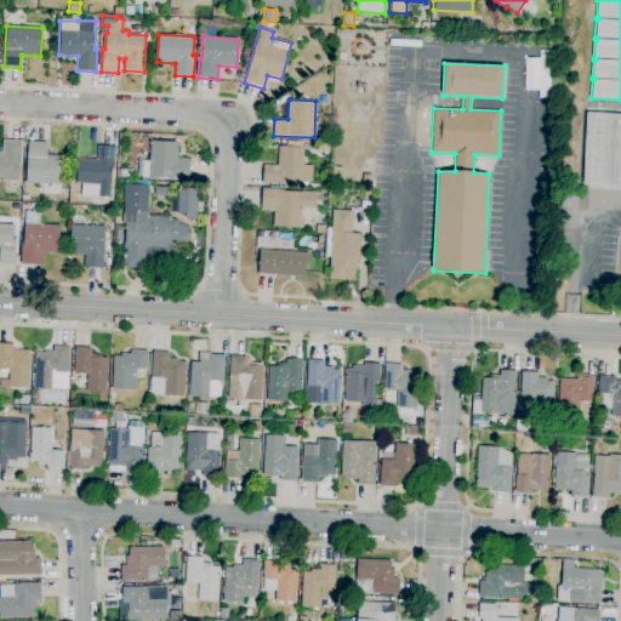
[(620,191),(582,189),(586,112),(620,113),(620,191)]
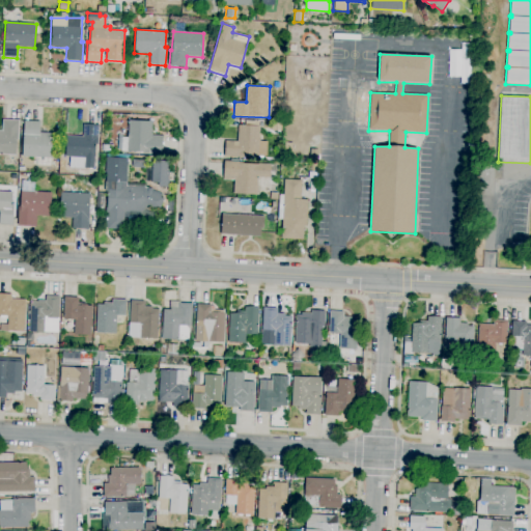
[(16,156),(0,155),(0,130),(2,131),(2,119),(20,120),(19,141),(17,140),(16,156)]
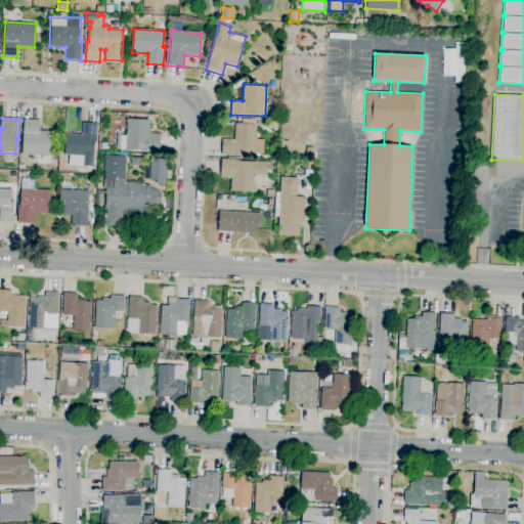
[(50,165),(32,164),(32,157),(36,157),(36,156),(22,155),(24,119),(39,120),(39,131),(52,131),(50,165)]
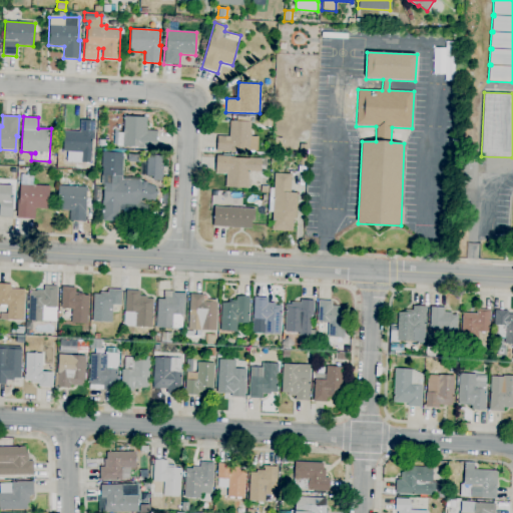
[(155,149),(138,148),(138,147),(116,145),(117,132),(123,132),(124,116),(147,117),(146,130),(156,131),(155,149)]
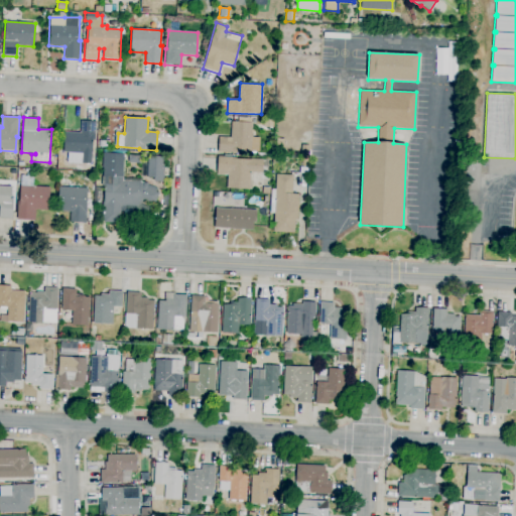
[(91,164),(82,163),(82,153),(62,152),(65,132),(80,133),(81,121),(96,122),(95,141),(93,140),(91,164)]
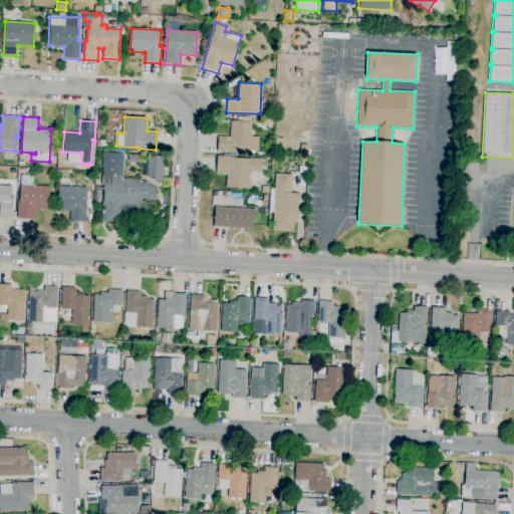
[(236,153),(217,152),(218,137),(229,137),(230,120),(251,122),(250,133),(252,133),(251,137),(250,137),(249,151),(236,150),(236,153)]
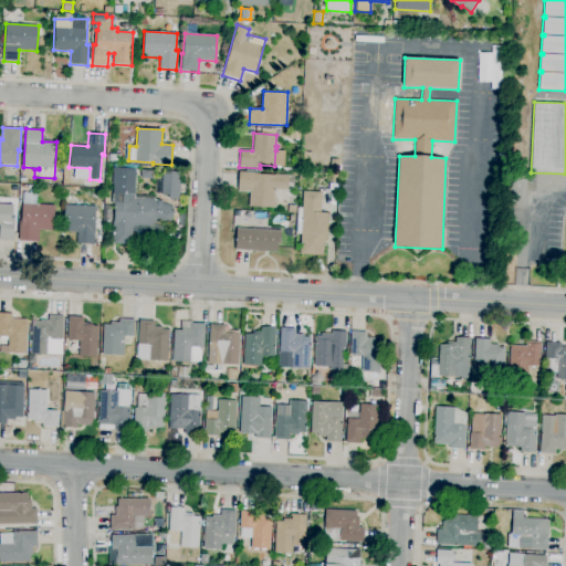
[(338,171),(331,170),(332,159),(339,159),(338,171)]
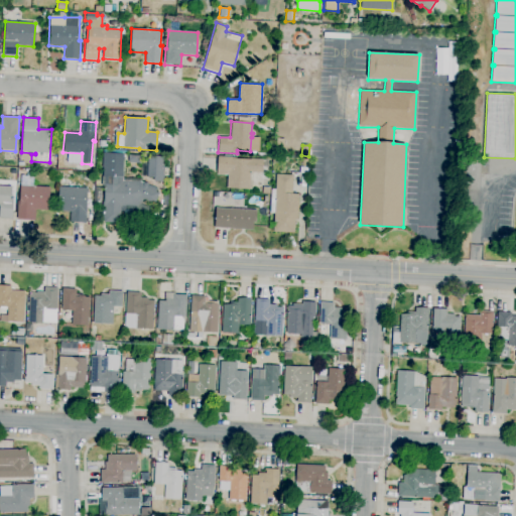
[(151,212),(137,211),(126,214),(113,224),(100,223),(102,199),(104,200),(105,185),(101,184),(103,152),(123,154),(122,177),(123,177),(123,180),(140,181),(143,183),(144,181),(149,183),(148,185),(157,188),(156,191),(157,192),(151,212)]
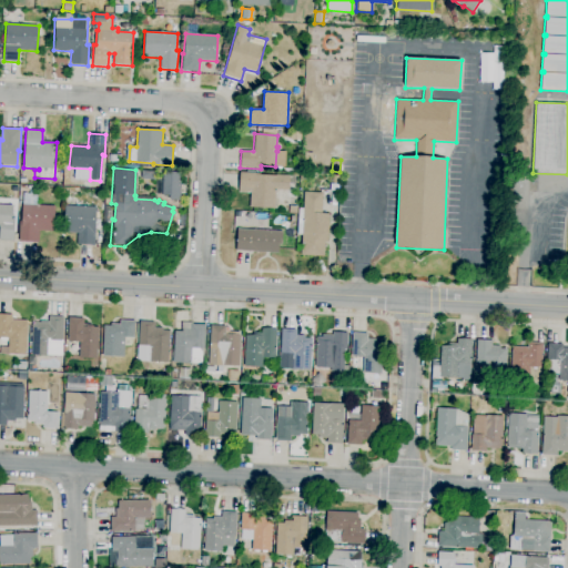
[(156,180),(141,179),(141,170),(156,171),(156,180)]
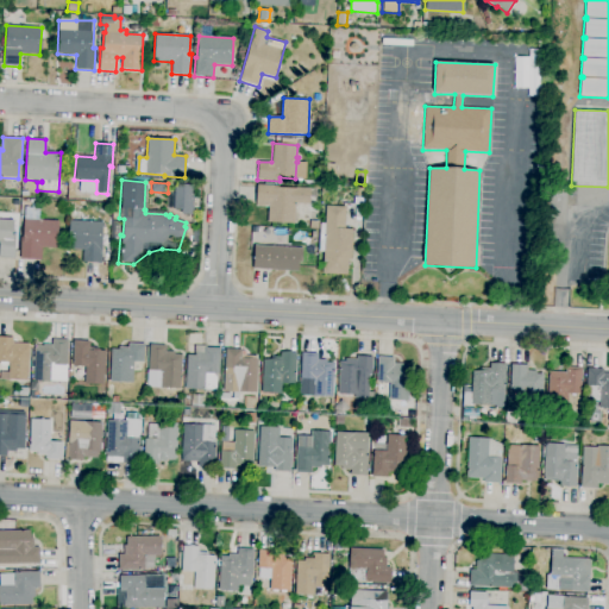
[(193,215),(182,214),(182,211),(174,209),(175,184),(194,184),(193,215)]
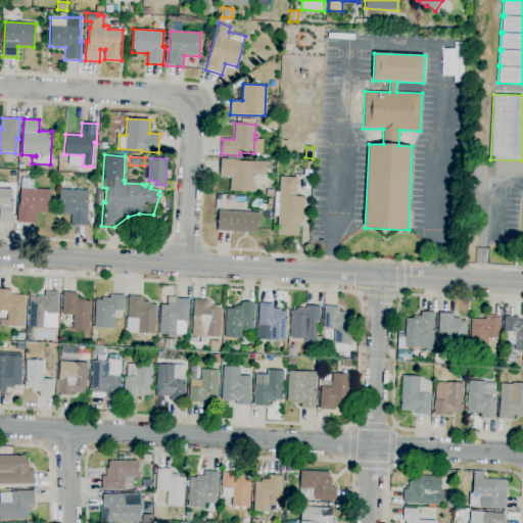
[(253,192),(230,191),(230,178),(220,178),(221,158),(240,159),(239,160),(267,161),(266,176),(254,176),(253,192)]
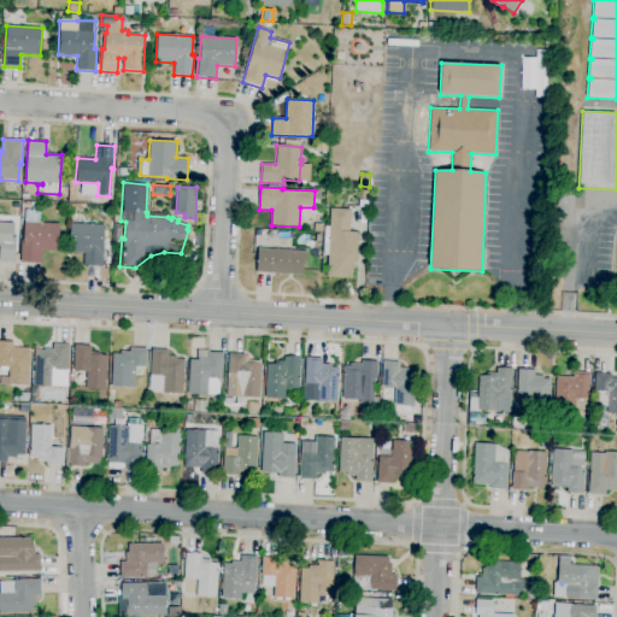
[(42,264),(21,263),(21,240),(23,240),(25,210),(35,211),(35,201),(40,203),(40,217),(35,217),(35,223),(60,224),(59,252),(43,251),(42,264)]
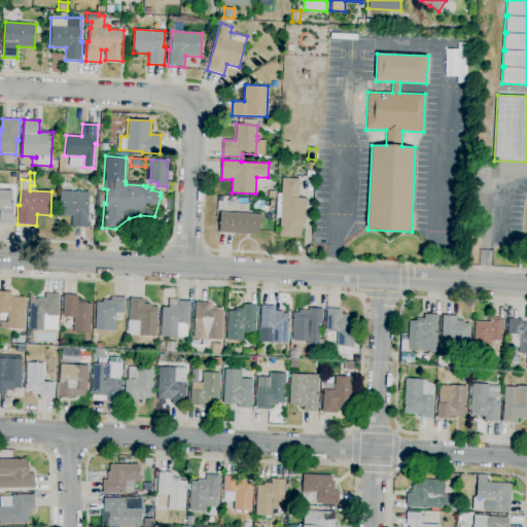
[(301,238),(279,237),(280,218),(276,218),(276,207),(280,207),(281,204),(276,204),(277,194),(281,194),(282,178),(299,178),(299,199),(305,199),(304,224),(301,224),(301,238)]
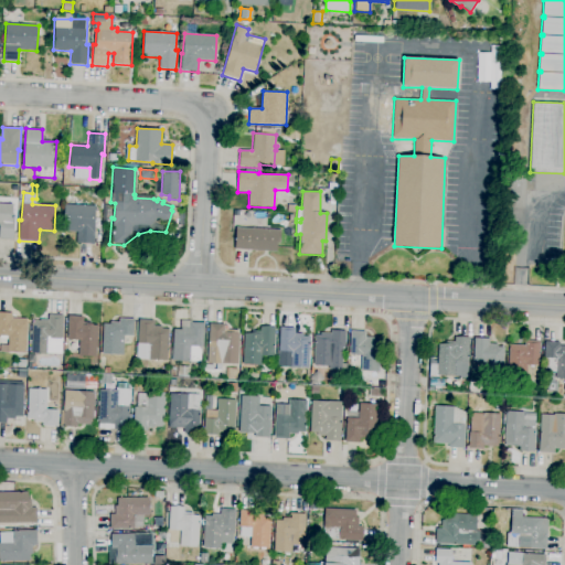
[(13,240),(0,240),(0,203),(13,204),(12,217),(14,217),(13,240)]
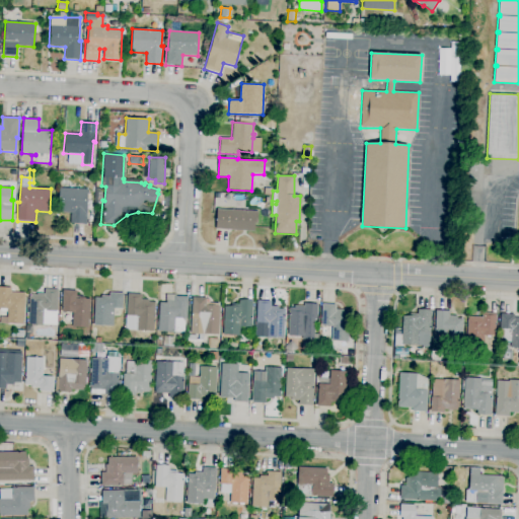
[(86,225),(70,224),(71,213),(58,212),(60,188),(88,190),(86,225)]
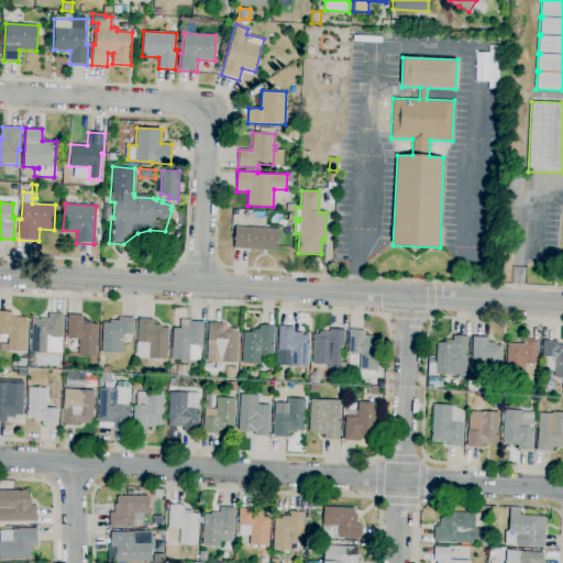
[(276,251),(234,249),(235,227),(280,230),(279,243),(276,242),(276,251)]
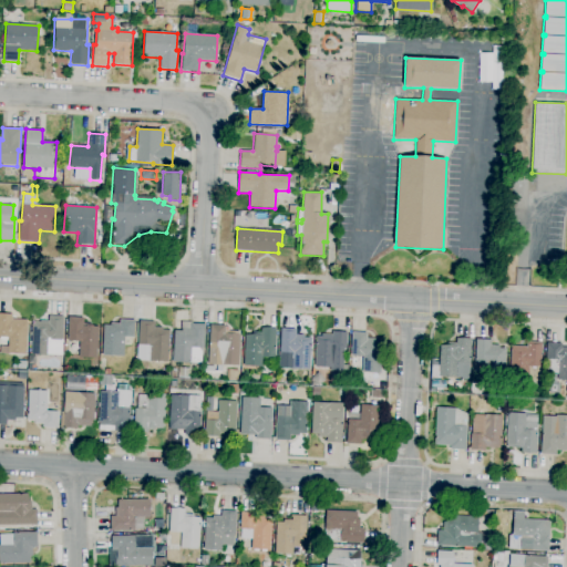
[(26,354),(8,353),(8,354),(0,353),(0,347),(8,347),(8,338),(0,337),(0,313),(12,315),(12,319),(27,320),(27,322),(28,322),(26,354)]
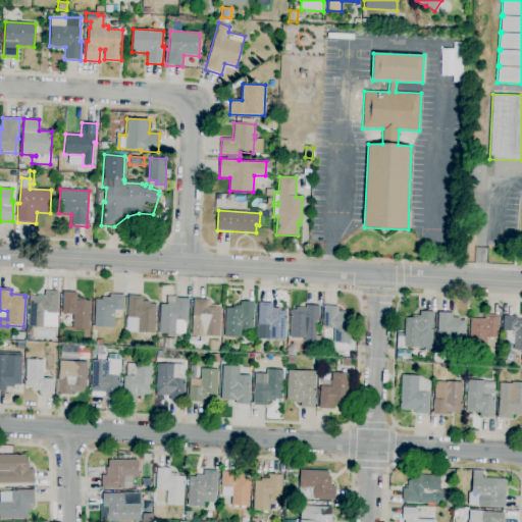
[(57,328),(29,326),(30,297),(32,298),(32,297),(37,297),(37,295),(44,296),(45,291),(58,292),(57,328)]
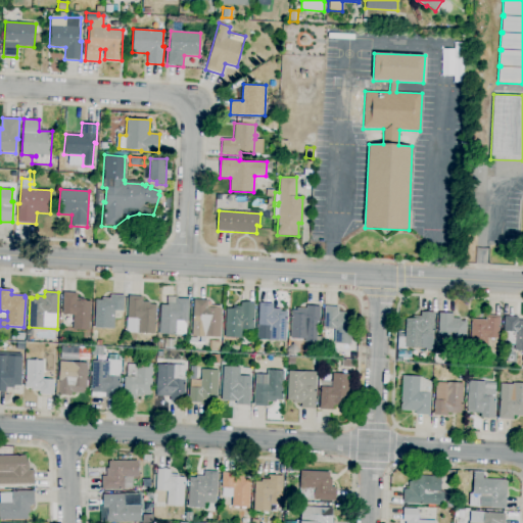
[(89,330),(73,329),(74,316),(61,315),(63,292),(77,293),(77,297),(84,298),(84,299),(87,300),(91,301),(89,330)]
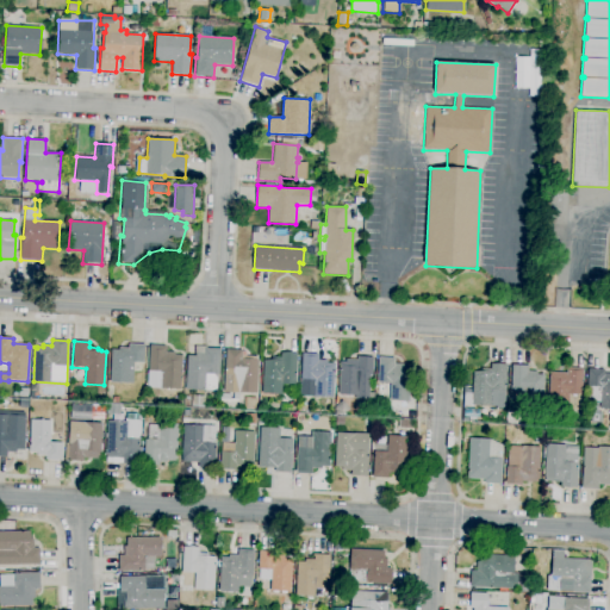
[(132,384),(110,383),(111,349),(118,350),(118,348),(129,348),(129,344),(145,344),(144,362),(134,362),(132,384)]
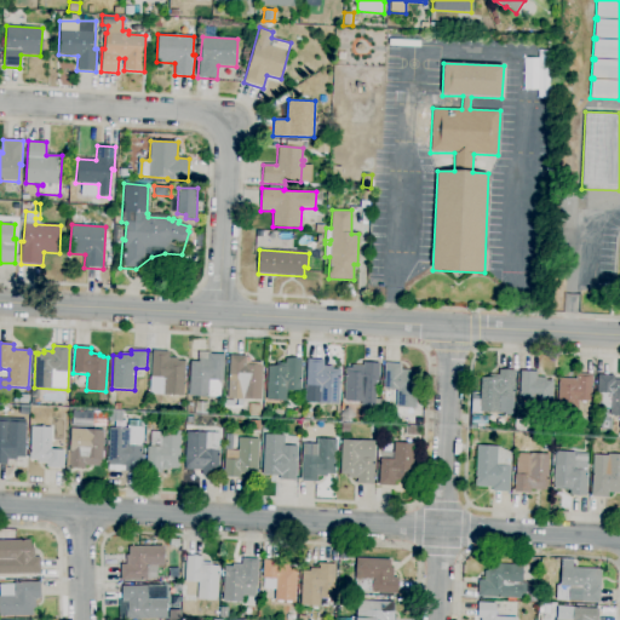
[(184,396),(164,395),(165,378),(150,377),(153,350),(168,351),(168,357),(178,359),(178,361),(187,361),(184,396)]
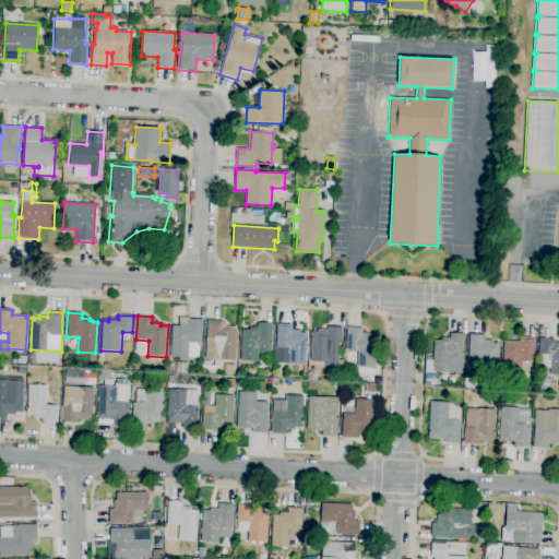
[(199,358),(169,357),(171,326),(179,326),(179,324),(178,324),(179,317),(189,318),(189,319),(202,320),(201,343),(200,343),(199,358)]
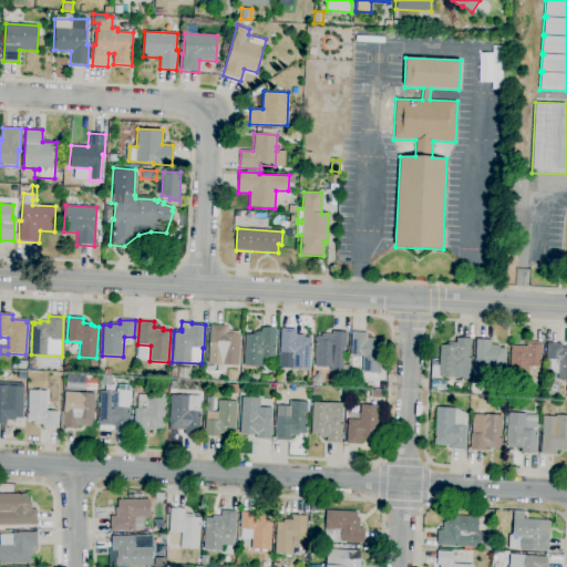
[(222,368),(217,368),(217,366),(208,364),(209,325),(225,326),(225,331),(234,331),(234,333),(236,333),(236,334),(240,334),(239,366),(222,366),(222,368)]
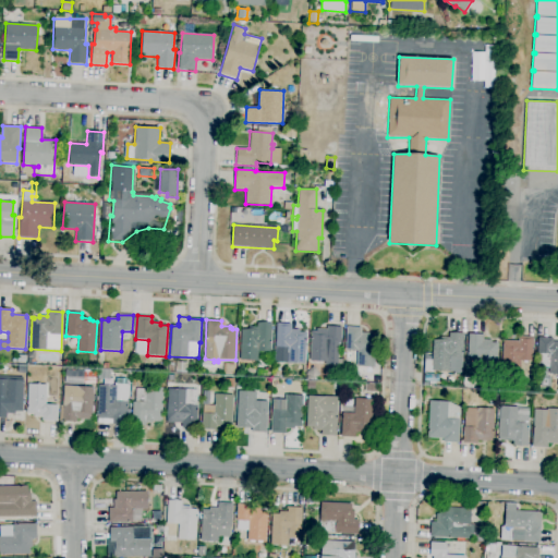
[(240,361),(241,329),(247,329),(247,327),(256,327),(256,323),(271,324),(270,352),(262,352),(262,354),(258,354),(257,361),(240,361)]
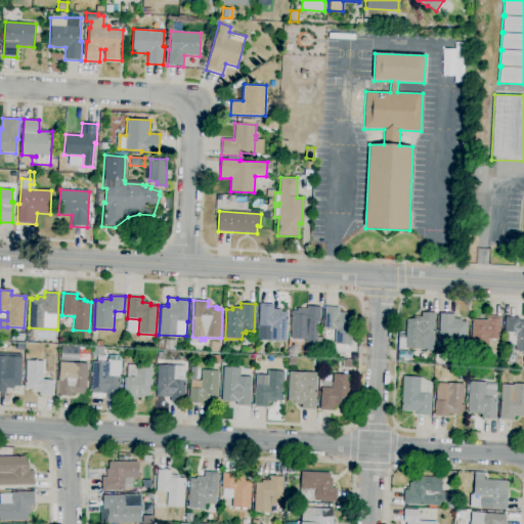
[(287,342),(269,341),(270,326),(258,325),(259,304),(273,304),(273,309),(280,310),(280,312),(288,312),(287,342)]
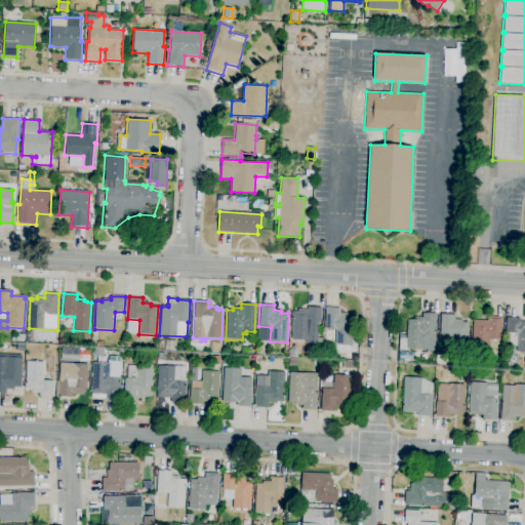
[(317,345),(306,344),(306,340),(291,339),(292,312),(297,312),(297,310),(308,310),(308,307),(322,308),(321,323),(318,322),(318,337),(322,337),(322,344),(317,344),(317,345)]
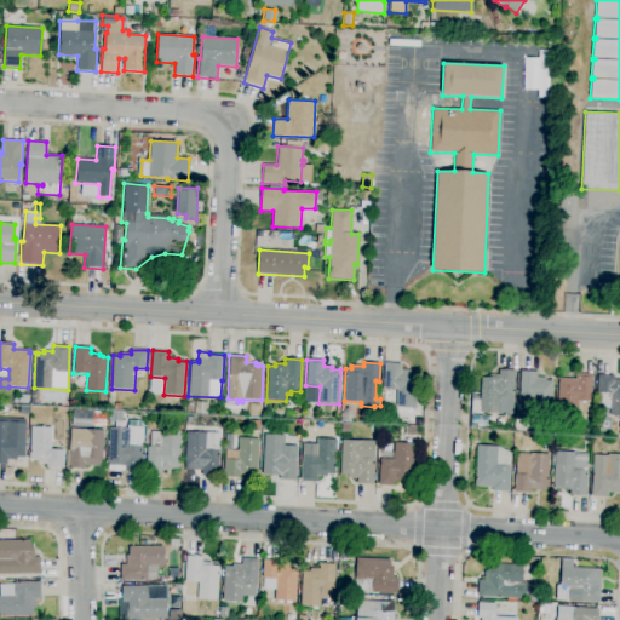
[(417,408),(396,407),(397,390),(384,389),(385,363),(401,363),(401,371),(418,371),(417,408)]
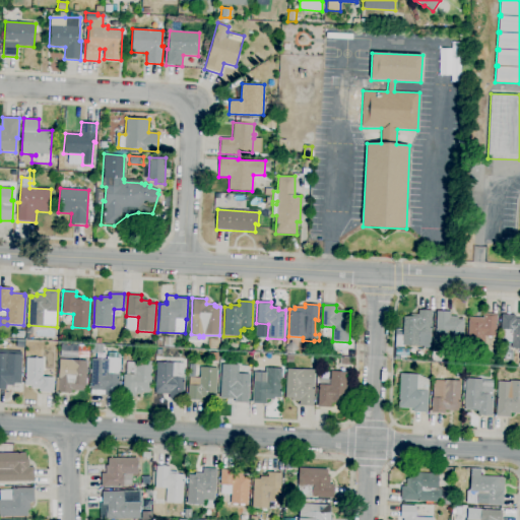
[(431,346),(394,345),(395,331),(401,332),(401,337),(403,337),(403,317),(410,317),(410,314),(418,314),(418,311),(432,311),(431,346)]
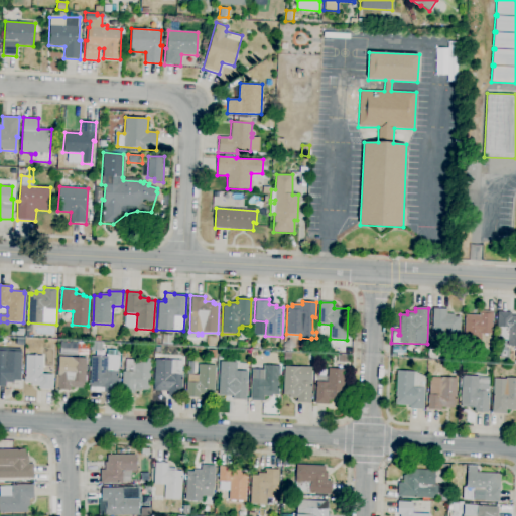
[(460,344),(432,343),(433,330),(432,330),(433,308),(446,309),(446,313),(455,314),(455,316),(461,316),(460,344)]
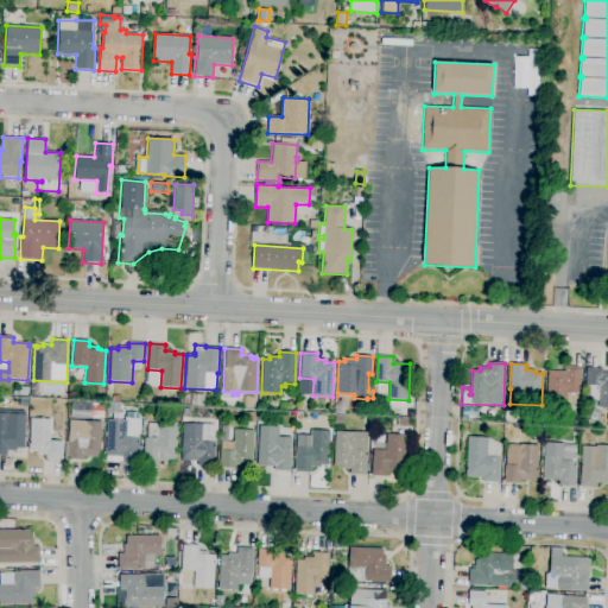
[(567,406),(546,405),(548,371),(565,372),(565,366),(582,367),(580,392),(567,392),(567,406)]
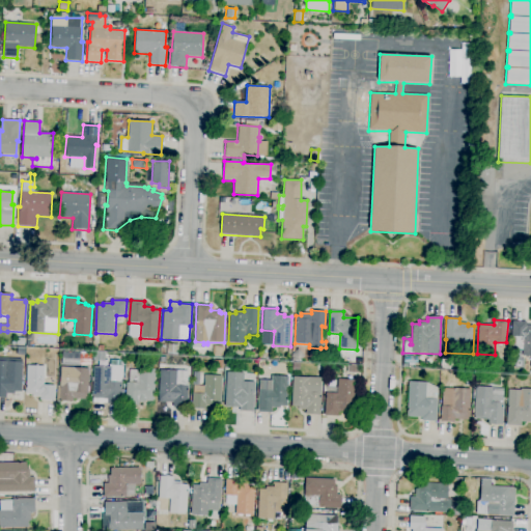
[(530,356),(522,356),(523,350),(511,350),(512,336),(511,336),(512,320),(526,322),(526,325),(530,325),(530,356)]
